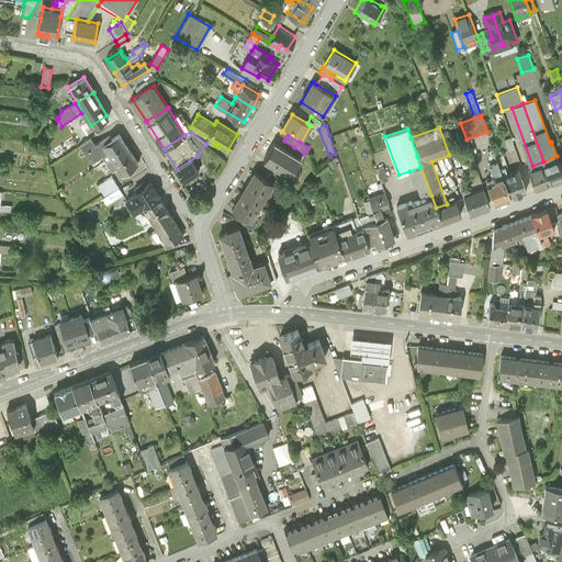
[(91,161),(103,154),(107,152),(103,146),(112,141),(109,136),(96,144),(85,152),(91,161)]
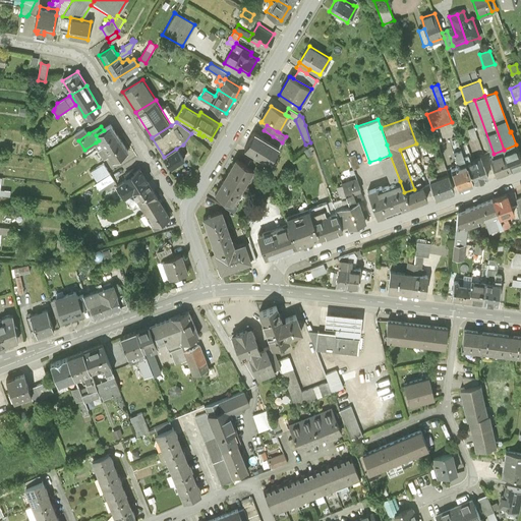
[(99,140),(96,142),(100,149),(118,137),(111,126),(104,130),(96,135),(99,140)]
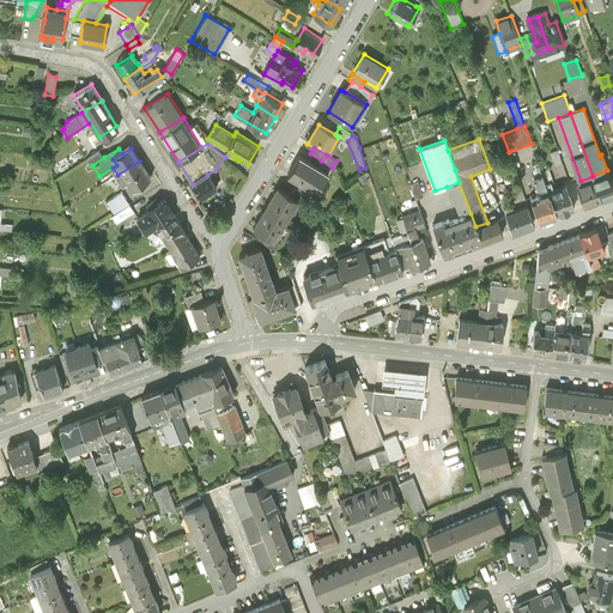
[(562,161),(558,149),(551,151),(554,163),(562,161)]
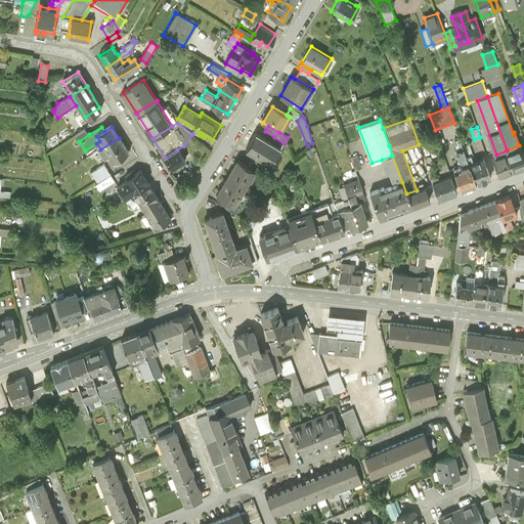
[(86,129),(76,135),(79,141),(89,134),(86,129)]
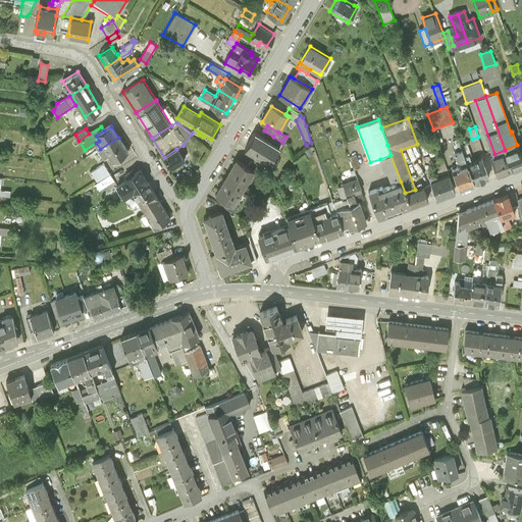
[(269,143),(255,134),(246,150),(255,155),(263,160),(266,162),(276,146),(269,143)]
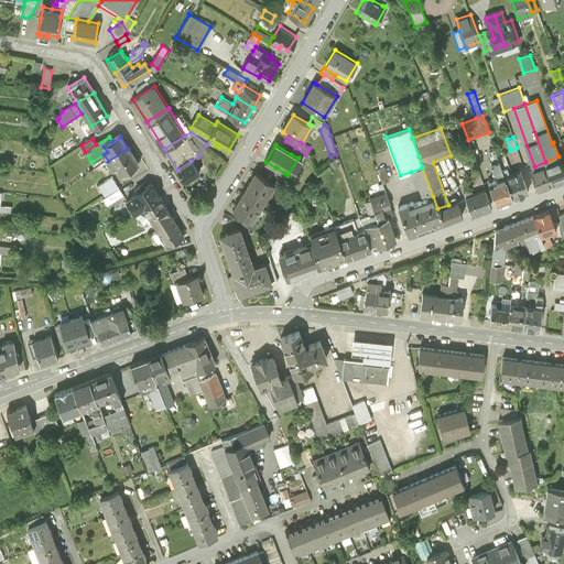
[(295,148),(291,154),(299,158),(302,160),(305,154),(295,148)]
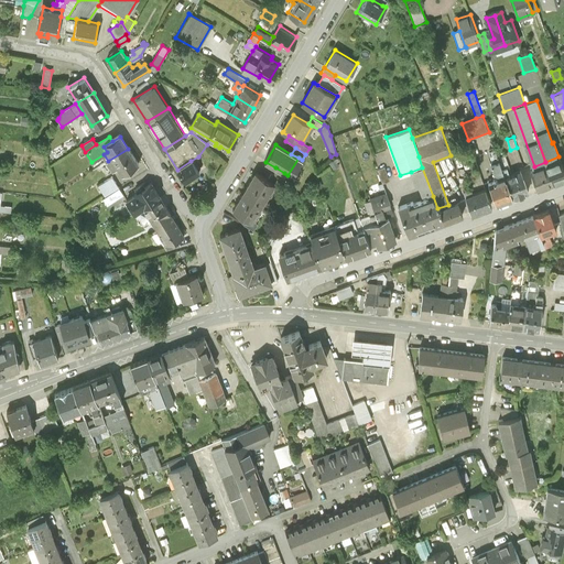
[(138,163),(128,149),(108,161),(115,172),(118,170),(121,174),(138,163)]
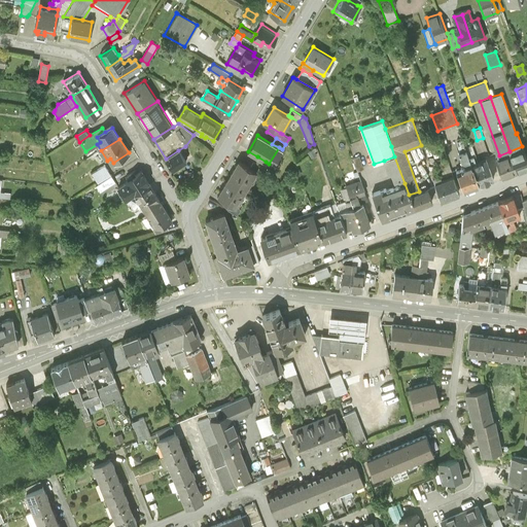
[(466,149),(471,164),(477,162),(471,145),(465,147),(466,149)]
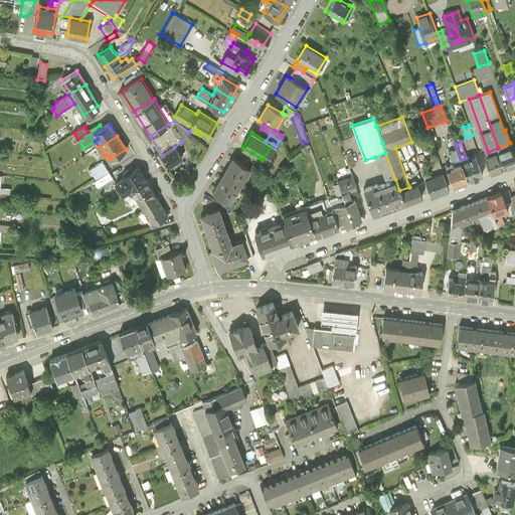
[(514,155),(510,143),(498,148),(505,166),(514,161),(514,155)]
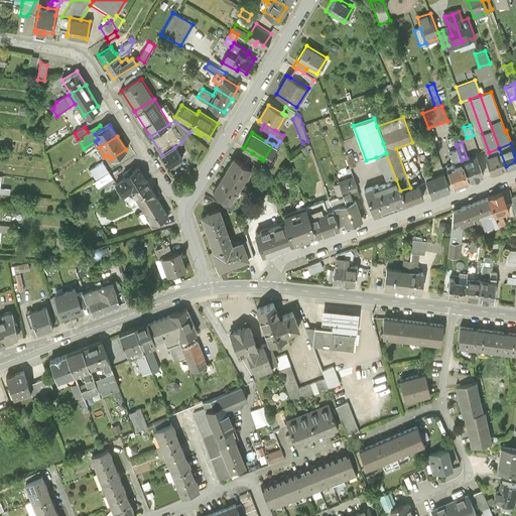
[(462,160),(457,146),(449,149),(454,163),(462,160)]
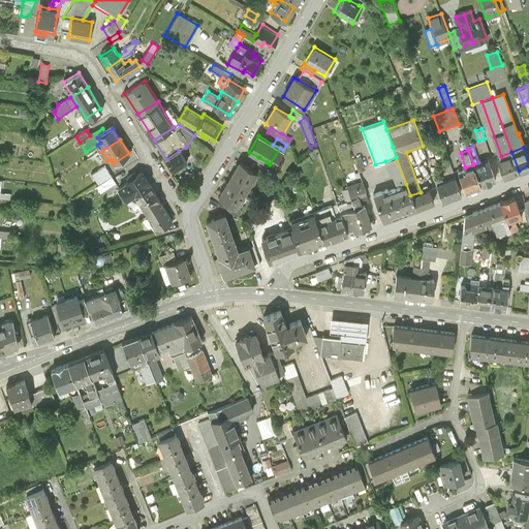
[(179,151),(166,159),(174,170),(187,162),(179,151)]
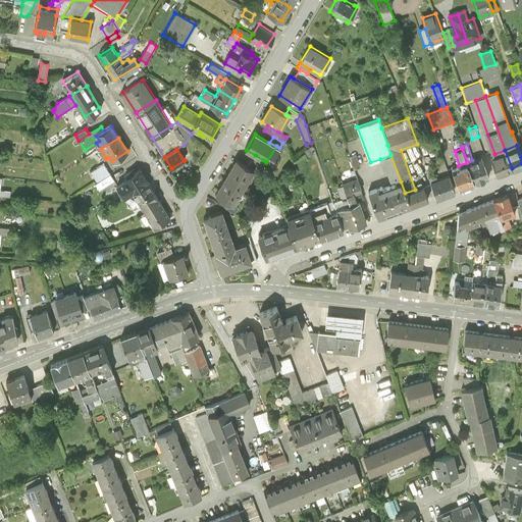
[(512,168),(505,150),(494,154),(491,155),(499,173),(512,168)]
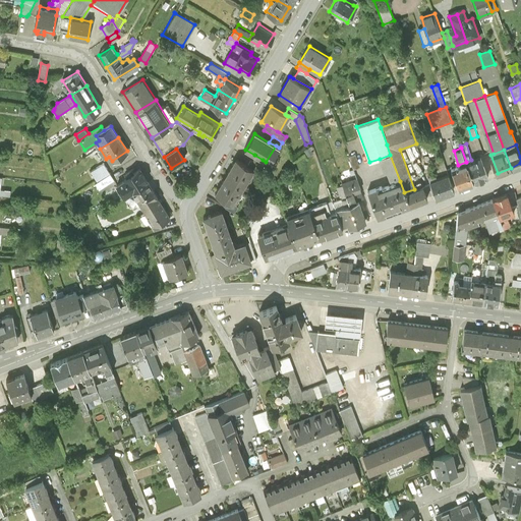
[(355,153),(348,155),(353,167),(359,165),(355,153)]
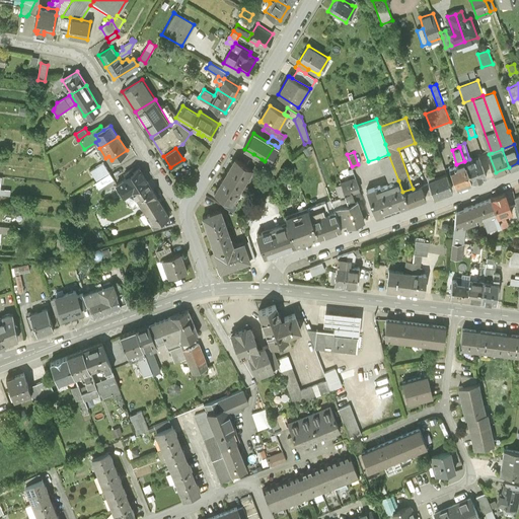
[(253,154),(250,160),(257,164),(258,165),(262,159),(253,154)]
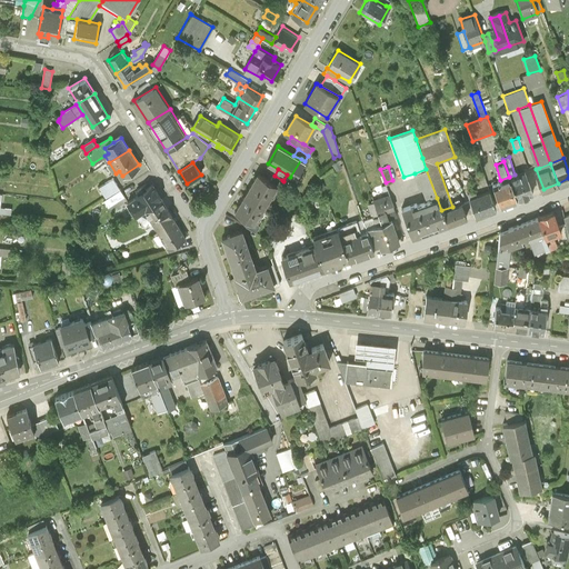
[(426,169),(415,173),(420,190),(423,189),(426,197),(430,195),(432,200),(437,198),(426,169)]
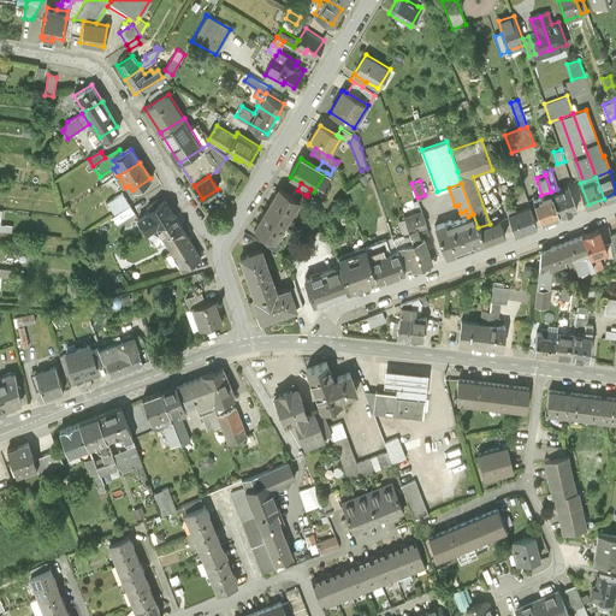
[(522,185),(513,189),(520,208),(529,205),(522,185)]
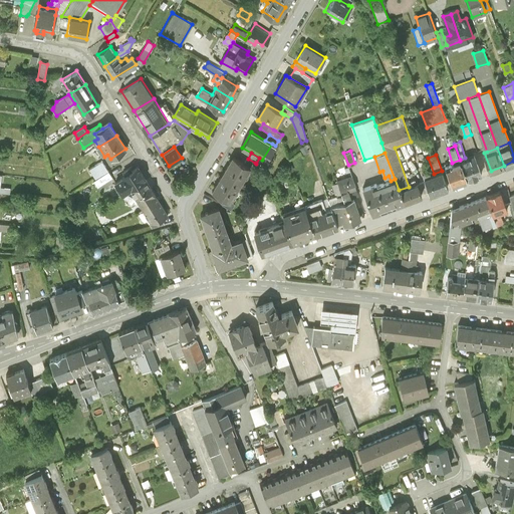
[(465,158),(460,160),(466,178),(480,173),(474,155),(465,158)]
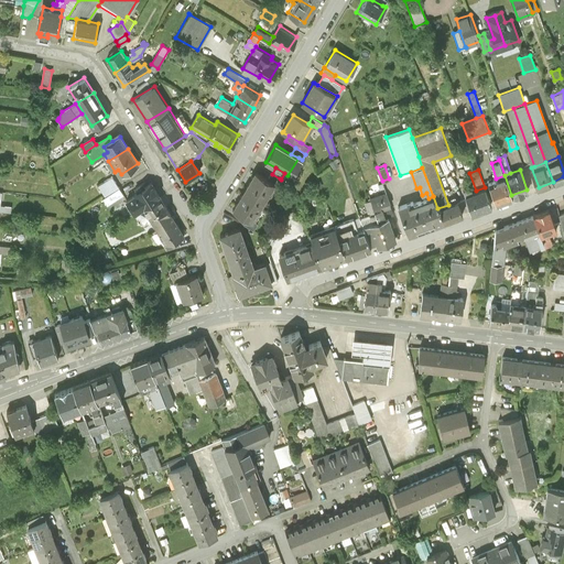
[(243,191),(263,203),(274,184),(267,179),(255,172),(243,191)]
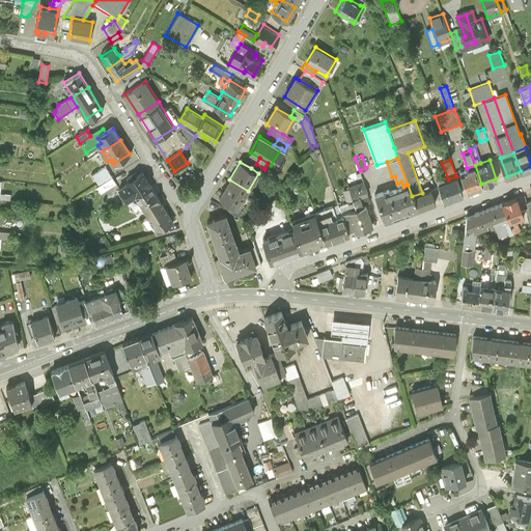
[(254,163),(251,168),(258,173),(260,173),(263,168),(256,164),(254,163)]
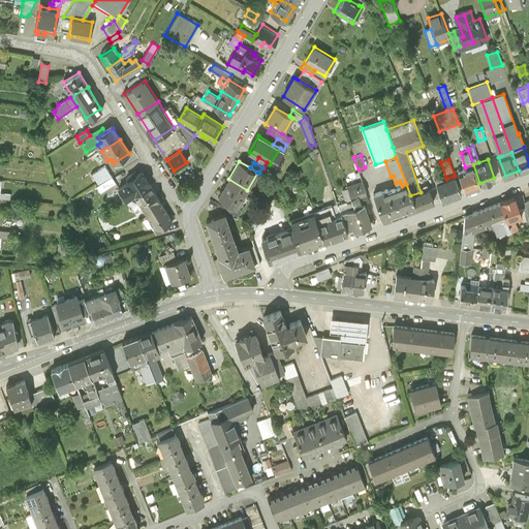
[(459,169),(465,188),(479,183),(473,164),(465,167),(459,169)]
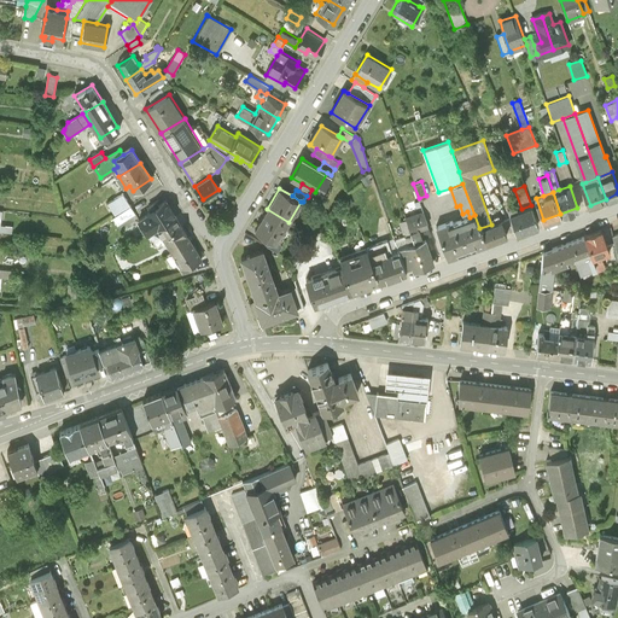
[(108,204),(115,215),(130,205),(123,194),(108,204)]
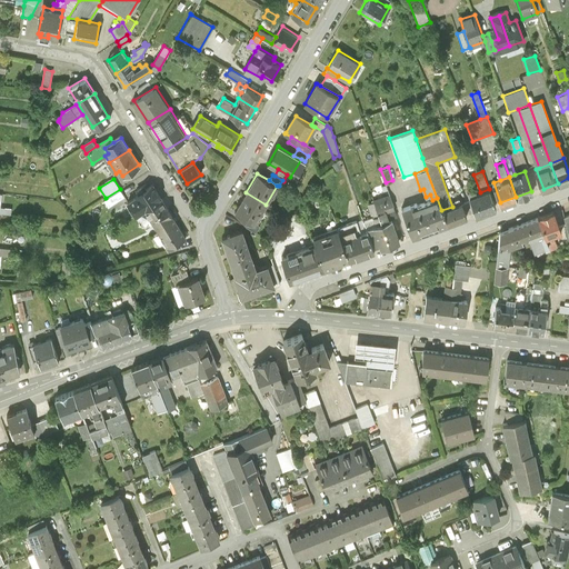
[(145,210),(146,211),(163,200),(153,185),(150,187),(149,186),(135,195),(136,197),(127,202),(136,216),(145,210)]
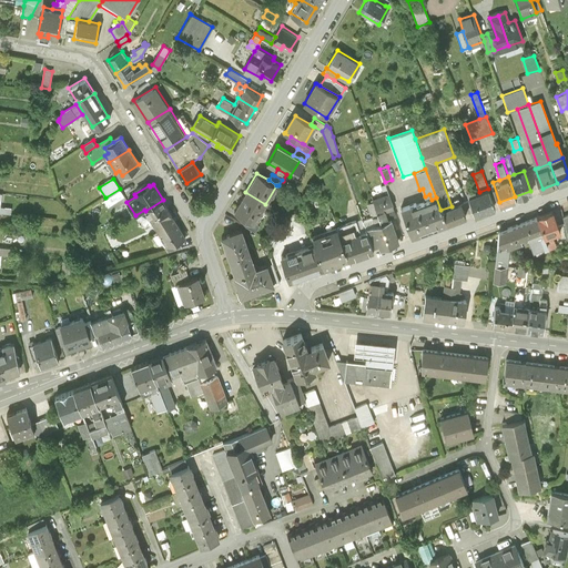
[(105,198),(103,199),(108,206),(124,196),(120,189),(105,198)]
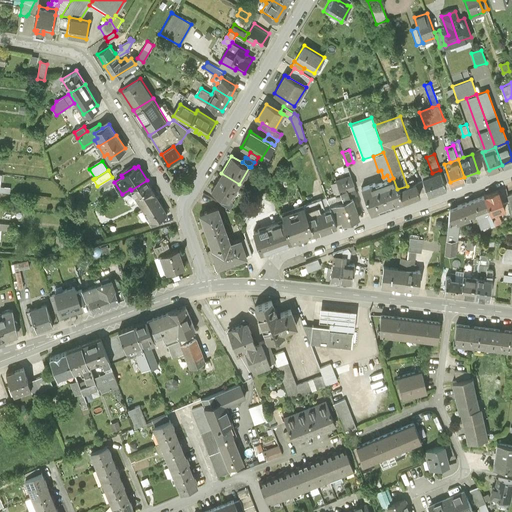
[(427,170),(421,173),(427,191),(445,184),(440,170),(432,173),(428,174),(427,170)]
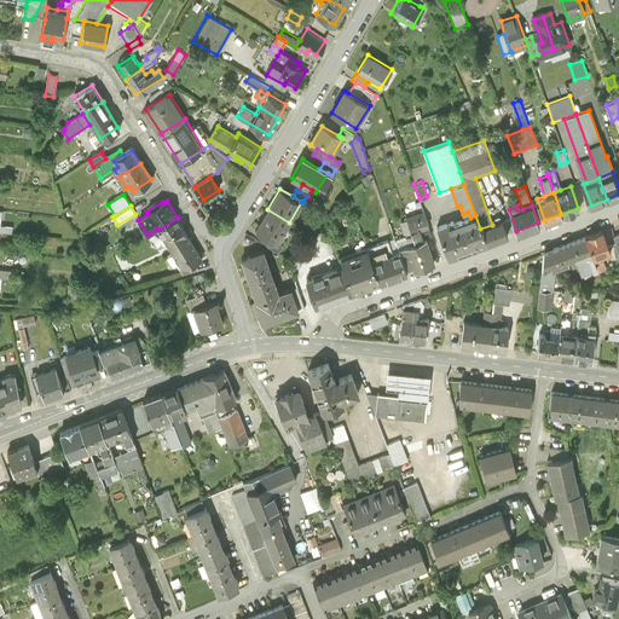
[(289,223),(267,209),(255,230),(270,238),(277,243),(277,242),(289,223)]
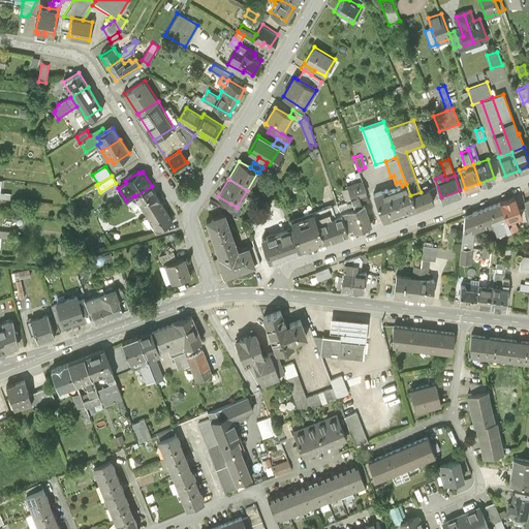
[(347,187),(362,227),(371,224),(364,203),(361,204),(358,195),(367,192),(363,180),(347,185),(347,187)]
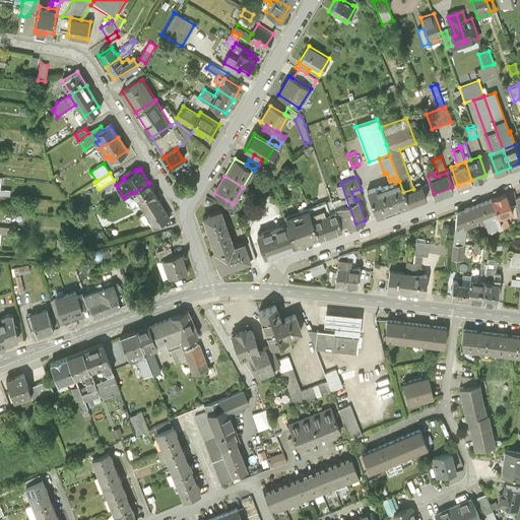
[(0,195),(9,196),(9,195),(10,191),(1,190),(2,179),(0,178),(0,195)]
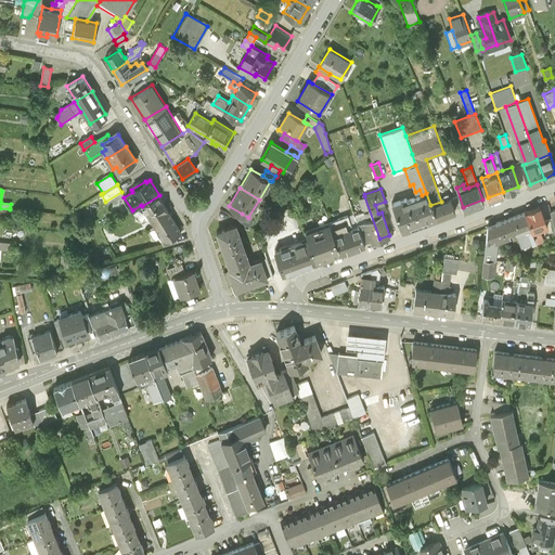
[(407,198),(392,204),(401,230),(413,226),(435,218),(430,205),(426,193),(422,195),(408,199),(407,198)]
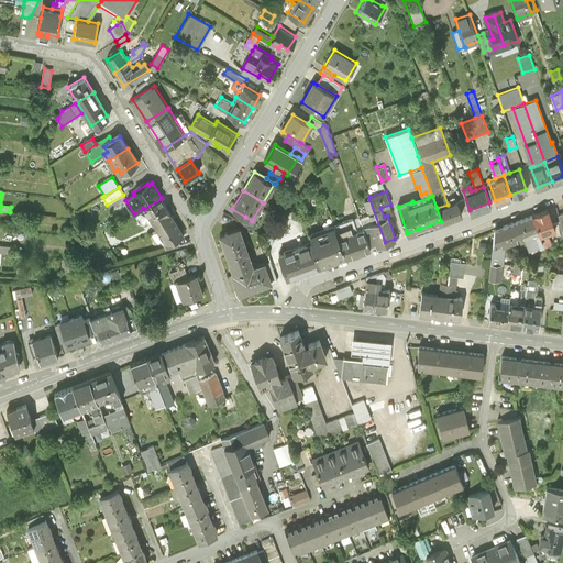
[(157,230),(174,219),(162,198),(144,209),(157,230)]
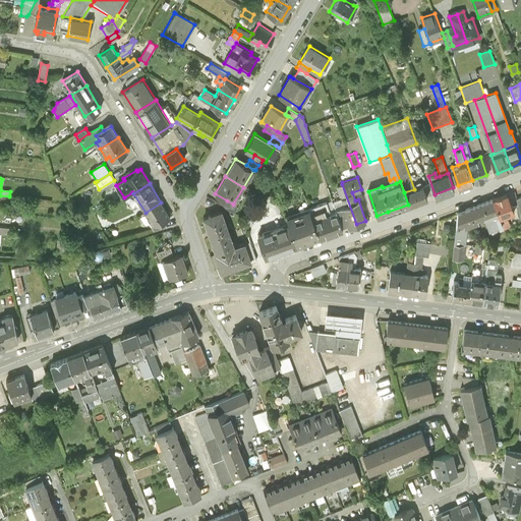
[(335,209),(336,211),(342,229),(356,224),(342,184),(338,186),(341,195),(344,206),(335,209)]
